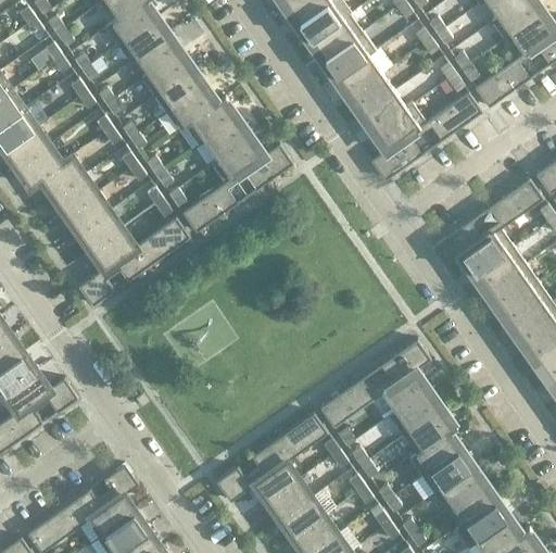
[(45,0),(37,0),(35,2),(43,15),(52,10),(45,0)]
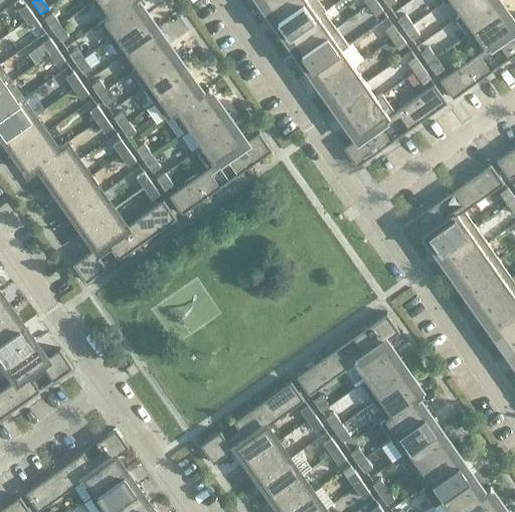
[(99,0),(111,17),(104,22),(105,23),(136,0),(99,0)]
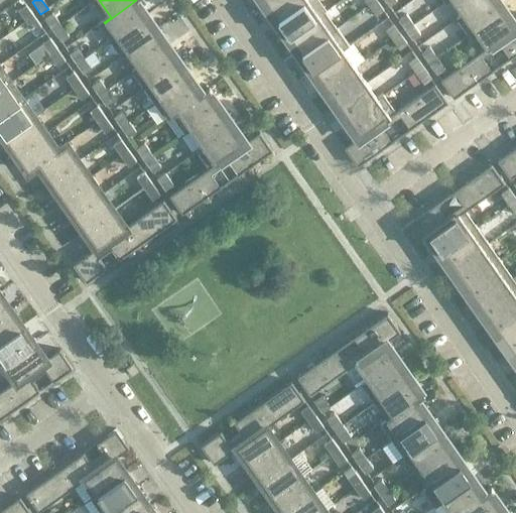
[(138,0),(136,0),(105,23),(99,27),(110,42),(145,18),(142,14),(144,12),(137,1),(138,0)]
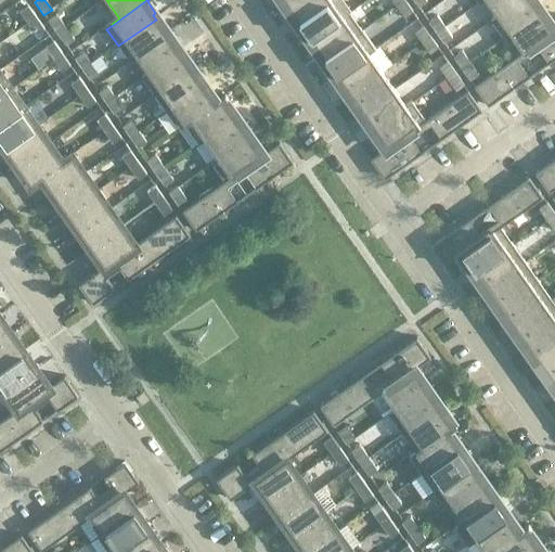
[(332,0),(294,0),(284,8),(294,21),(297,18),(299,23),(331,1),(332,0)]
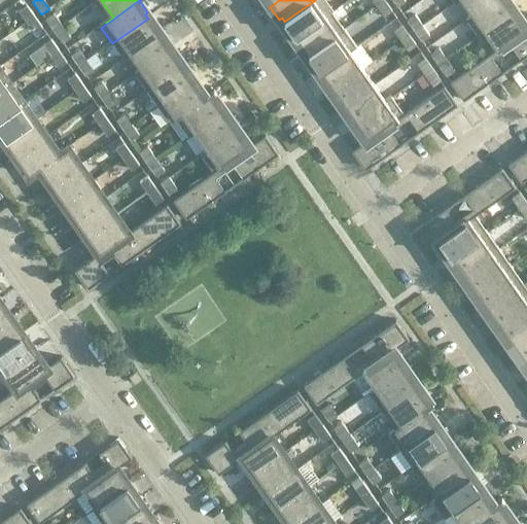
[(406,3),(402,0),(391,0),(398,8),(406,3)]
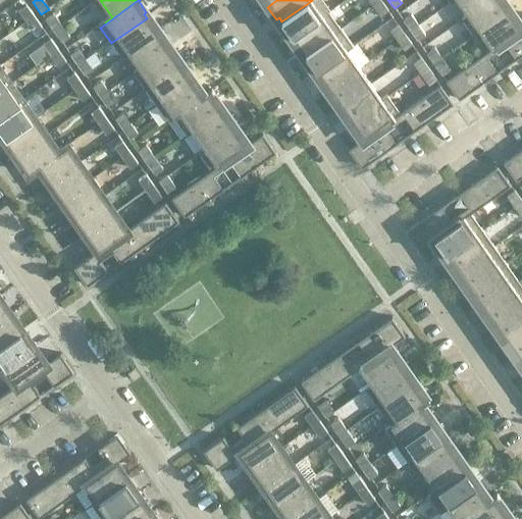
[(457,0),(458,1),(469,17),(492,0),(457,0)]
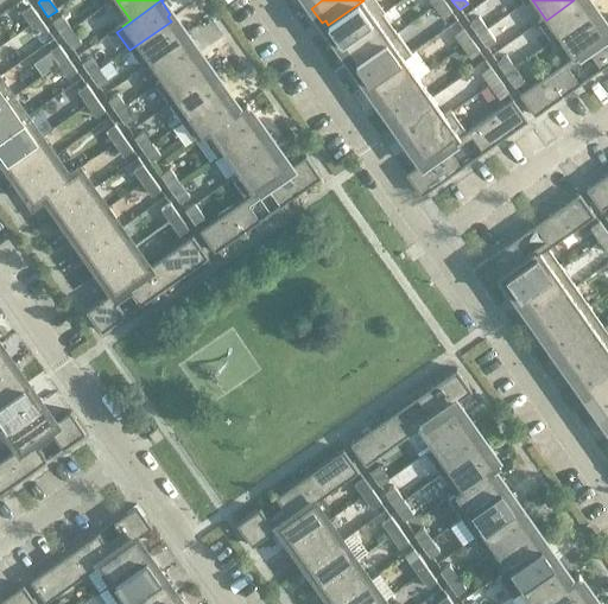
[(594,7),(588,0),(574,0),(546,20),(539,25),(552,44),(559,39),(594,14),(590,10),(594,7)]
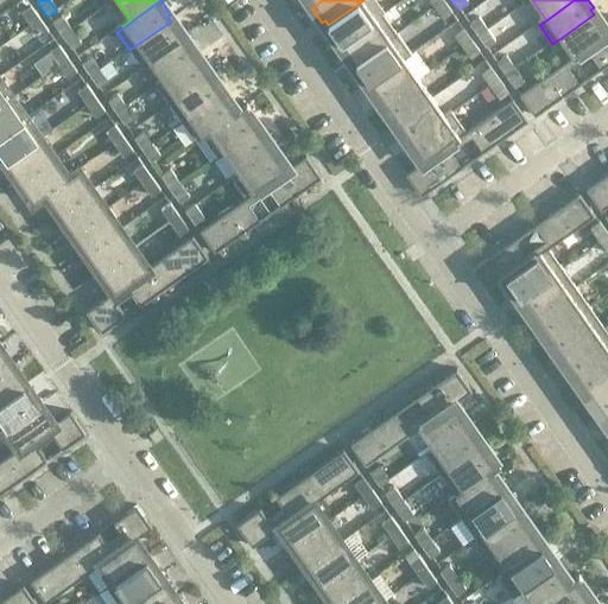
[(377,21),(362,1),(328,25),(331,31),(329,32),(340,48),(377,21)]
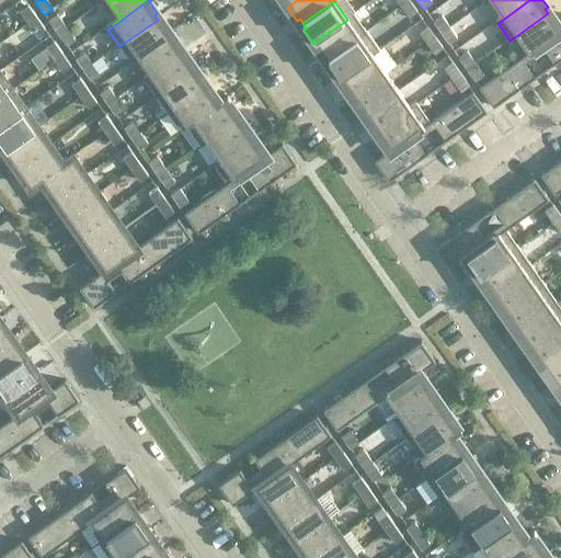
[(418,14),(410,3),(401,9),(409,20),(418,14)]
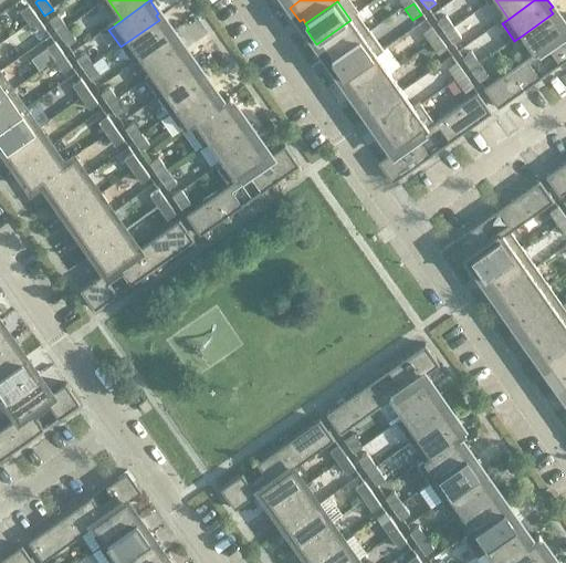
[(38,19),(29,7),(20,13),(29,25),(38,19)]
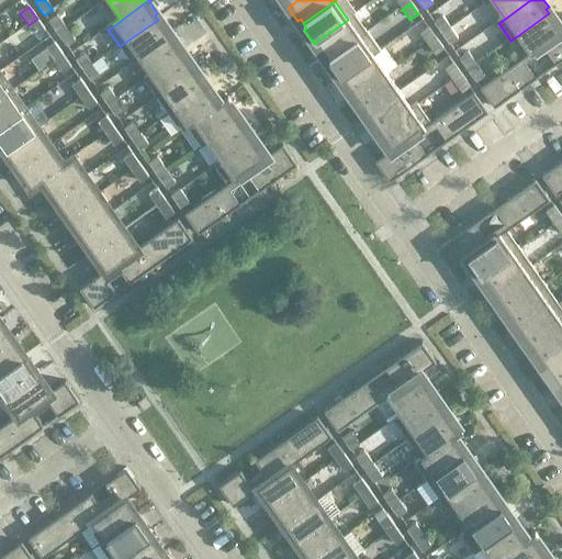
[(552,18),(549,13),(517,36),(530,55),(561,33),(561,25),(554,17),(552,18)]
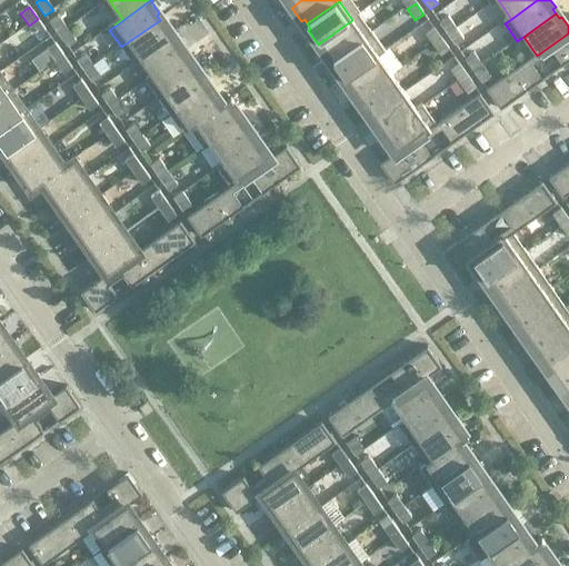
[(372,33),(359,16),(352,20),(318,45),(327,59),(330,57),(333,61),(372,33)]
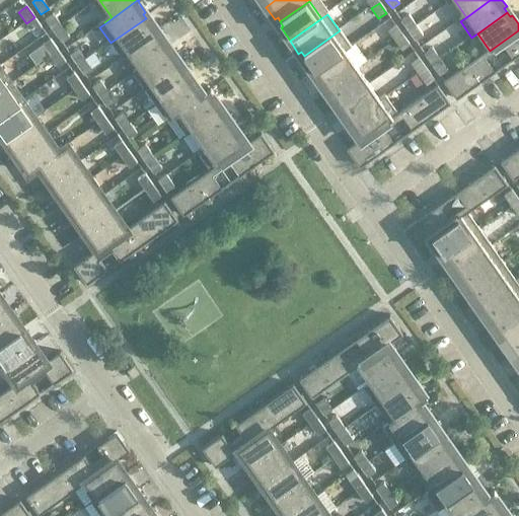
[(53,15),(46,20),(54,32),(61,26),(53,15)]
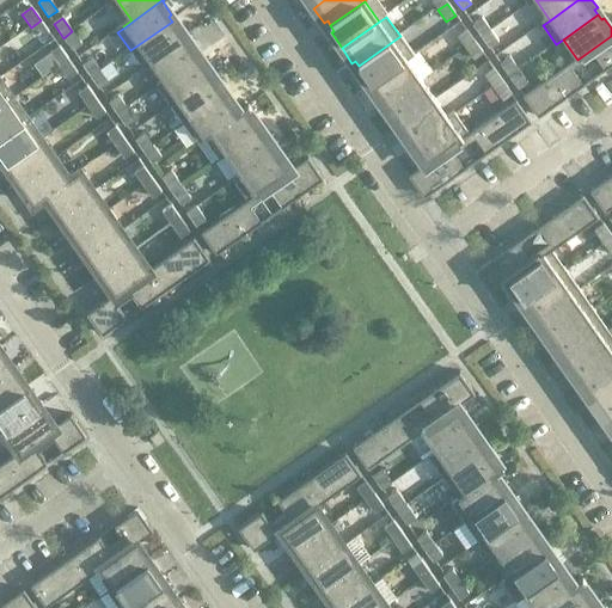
[(49,34),(41,20),(31,28),(41,41),(49,34)]
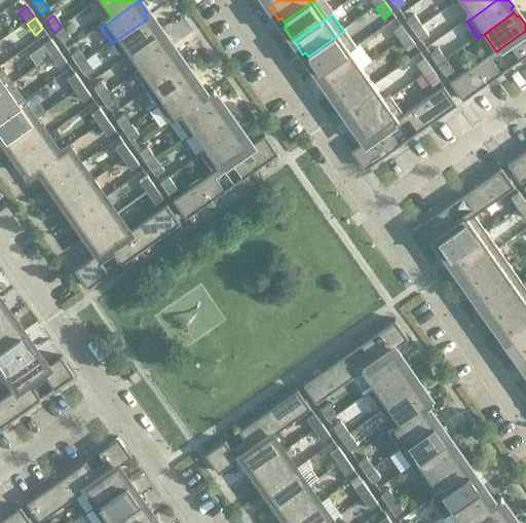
[(415,17),(407,23),(414,33),(422,28),(415,17)]
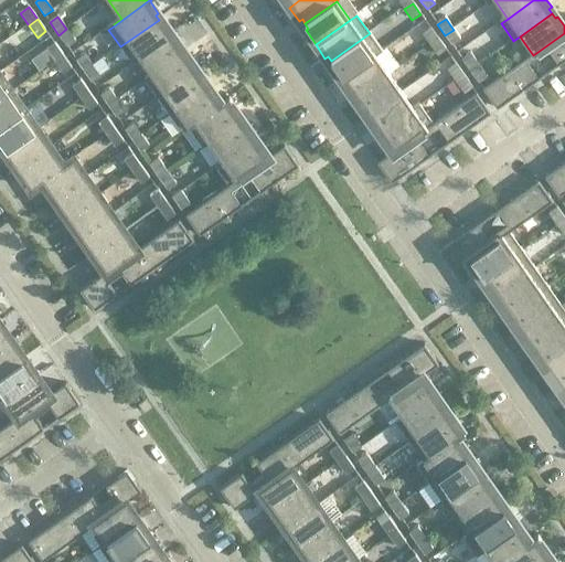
[(161,24),(159,20),(120,46),(132,64),(139,60),(173,35),(164,22),(161,24)]
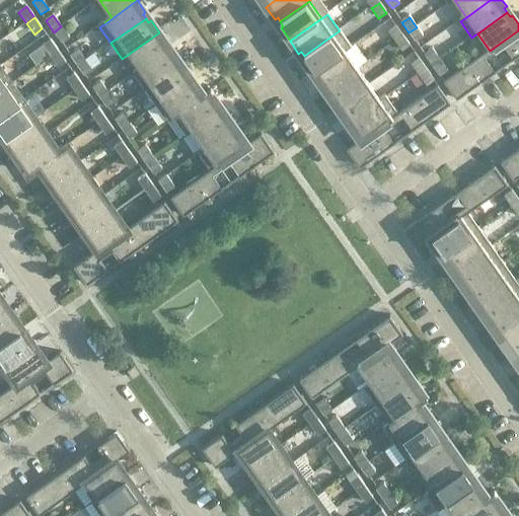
[(70,39),(61,26),(54,32),(62,44),(70,39)]
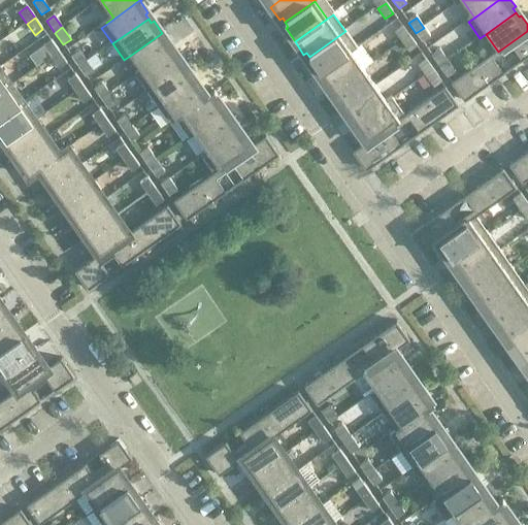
[(409,37),(402,27),(395,33),(402,42),(409,37)]
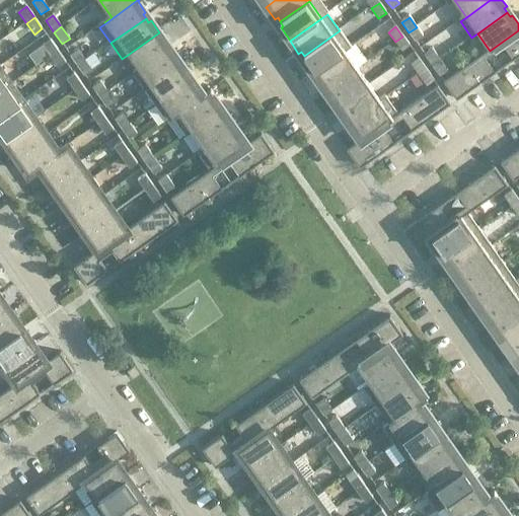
[(423,38),(417,27),(409,32),(416,43),(423,38)]
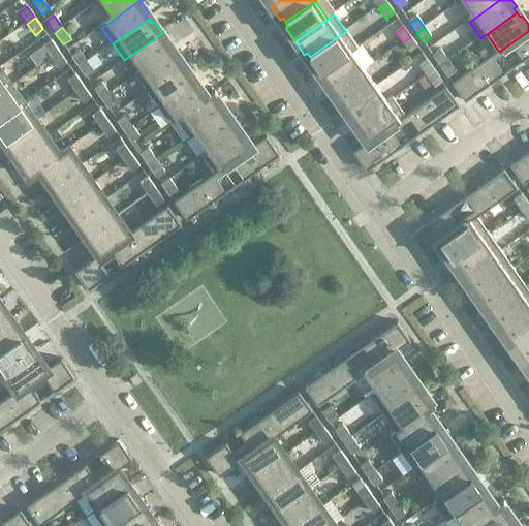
[(358,49),(346,31),(310,57),(313,61),(310,63),(319,75),(352,53),(358,49)]
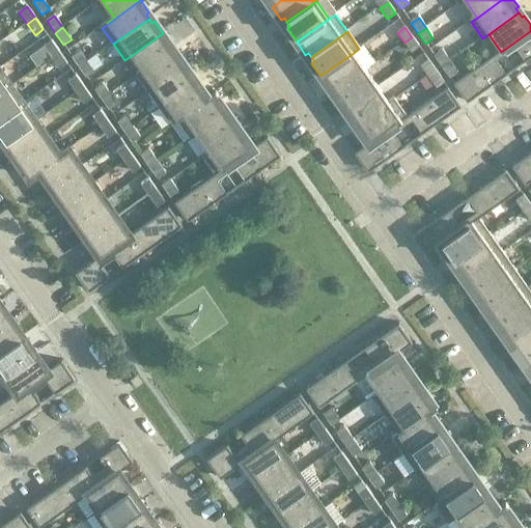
[(530,58),(530,31),(501,52),(454,84),(468,103),(507,76),(497,62),(515,49),(525,62),(530,58)]
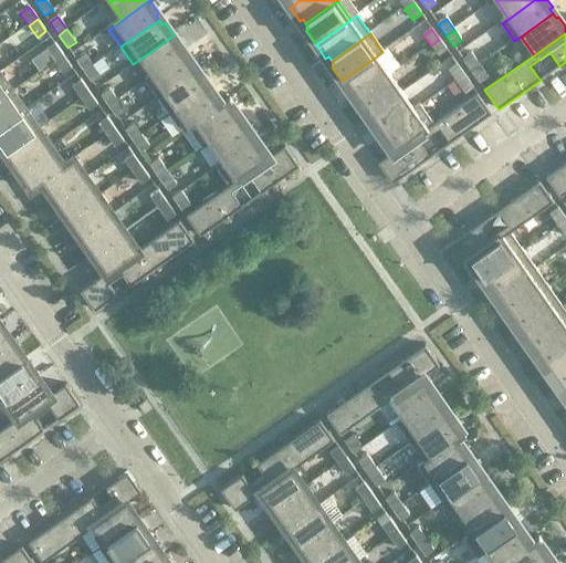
[(182,48),(174,35),(139,60),(152,77),(184,54),(180,50),(182,48)]
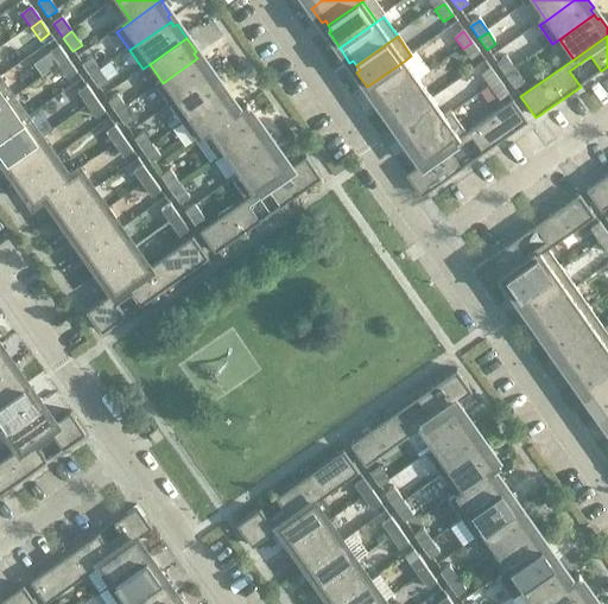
[(480,55),(472,43),(463,49),(472,61),(480,55)]
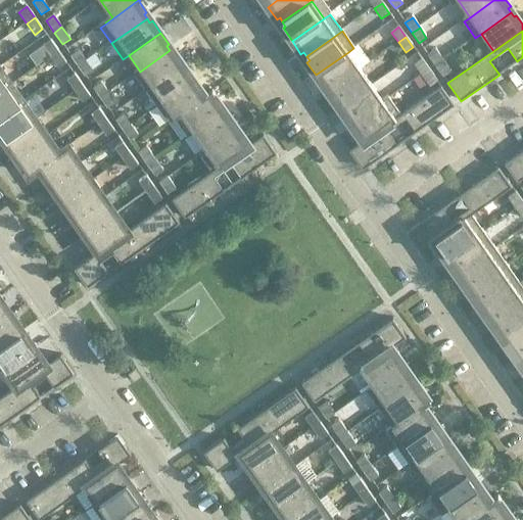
[(58,52),(51,41),(43,46),(50,57),(58,52)]
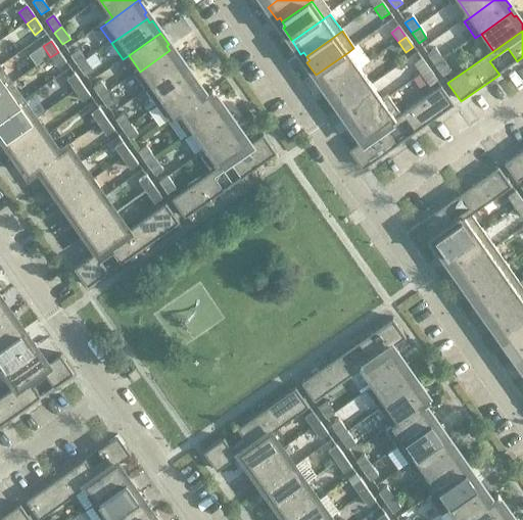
[(173,54),(170,50),(140,72),(134,76),(145,91),(183,64),(175,52),(173,54)]
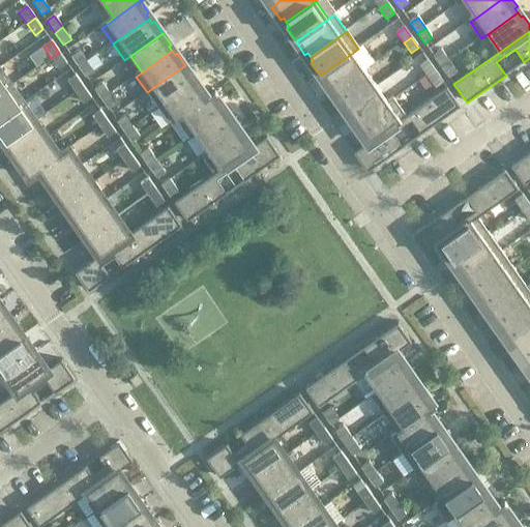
[(441,51),(434,57),(441,66),(448,61),(441,51)]
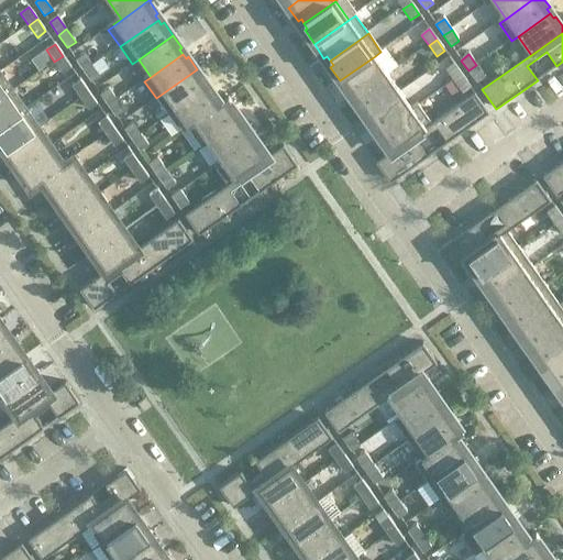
[(85,55),(76,62),(84,72),(92,66),(85,55)]
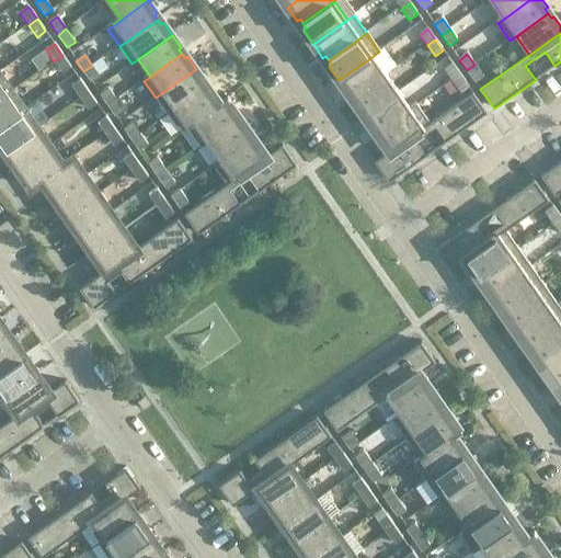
[(71,68),(63,56),(54,61),(63,73),(71,68)]
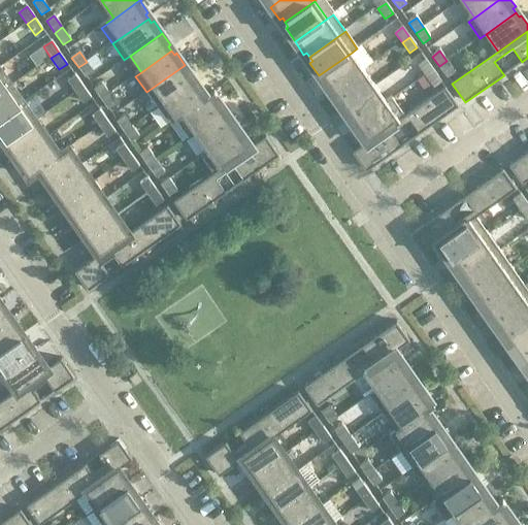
[(363,70),(352,53),(319,75),(328,89),(331,87),(333,91),(363,70)]
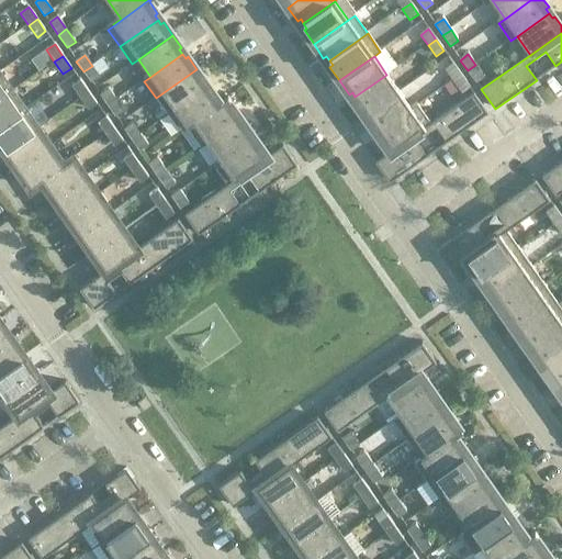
[(461,76),(453,65),(446,70),(453,81),(461,76)]
